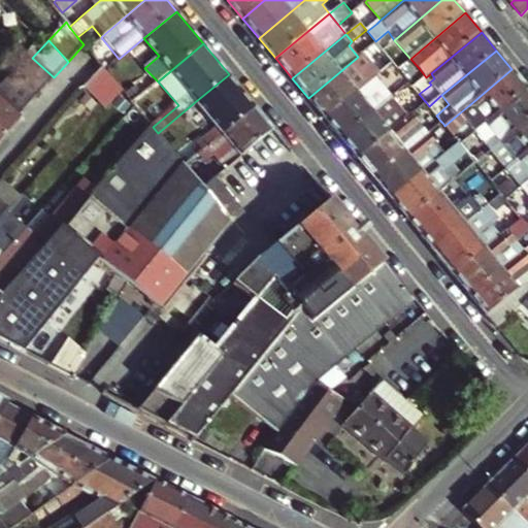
[(358,57),(308,98),(325,118),(375,76),(378,73),(363,53),(358,57)]
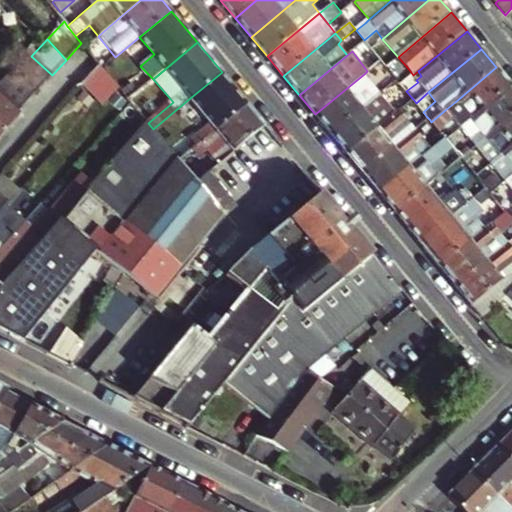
[(52,75),(31,56),(14,74),(35,93),(52,75)]
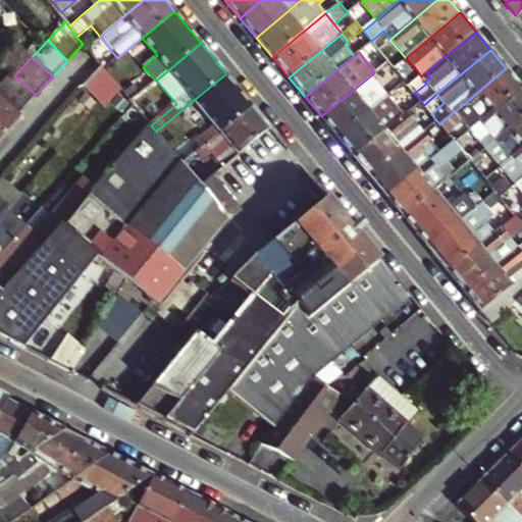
[(120,90),(106,72),(101,66),(85,85),(101,102),(105,107),(120,90)]
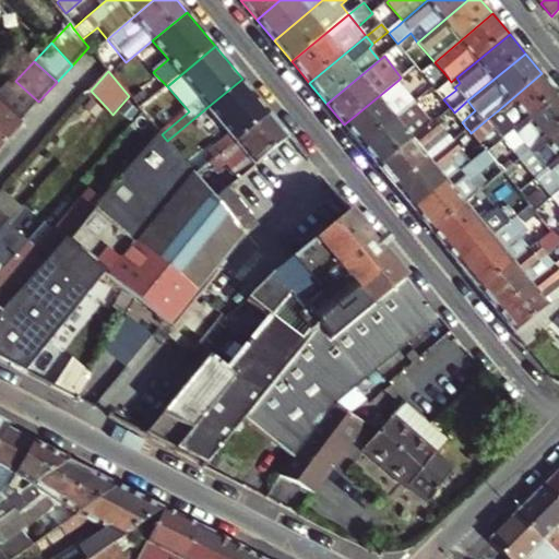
[(502,140),(558,93),(550,83),(542,73),(497,111),(486,120),(492,129),(496,133),(502,140)]
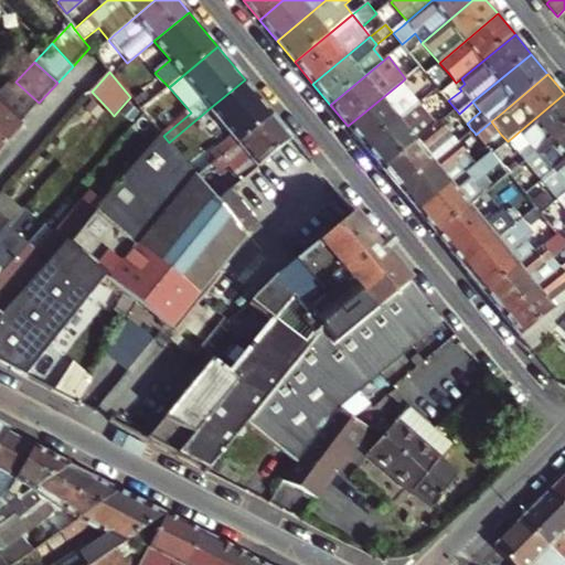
[(39,103),(16,82),(11,78),(0,91),(0,105),(21,124),(39,103)]
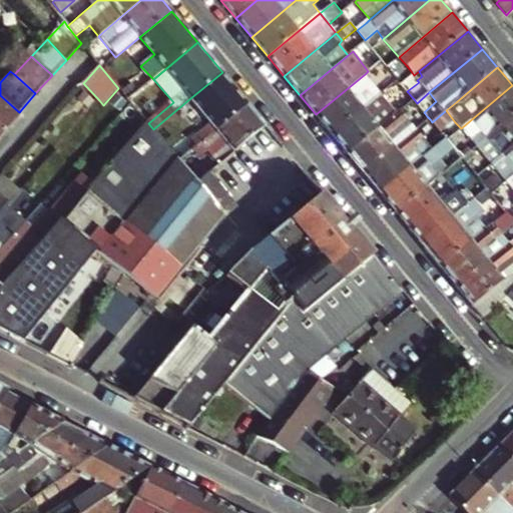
[(422,76),(419,71),(414,75),(417,80),(422,76)]
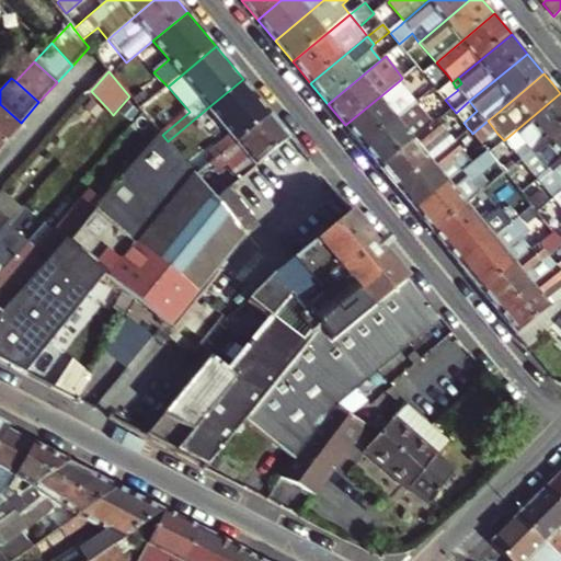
[(256,95),(243,79),(208,107),(230,135),(190,168),(195,176),(272,114),(256,95)]
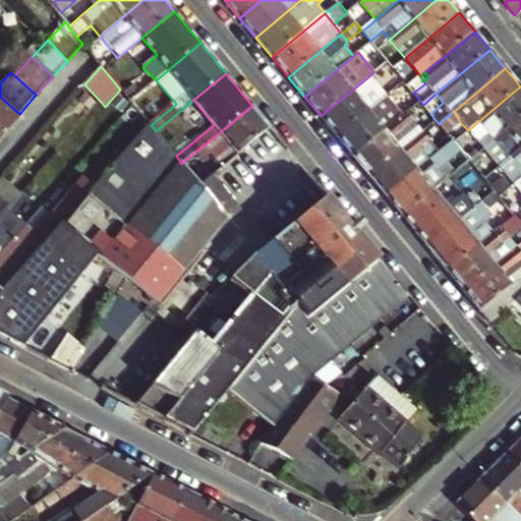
[(370,75),(321,116),(337,135),(386,95),(370,75)]
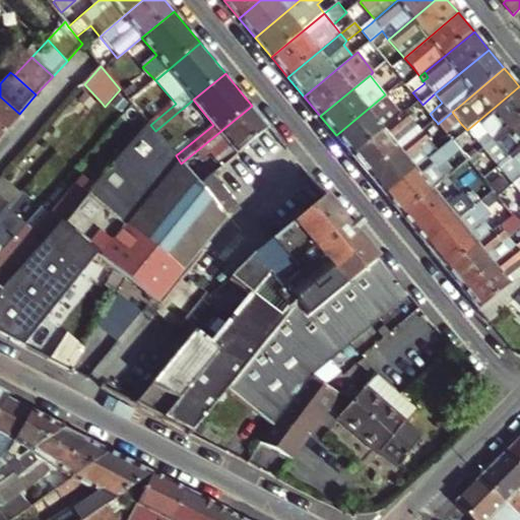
[(481,148),(519,116),(519,87),(519,86),(467,130),(481,148)]
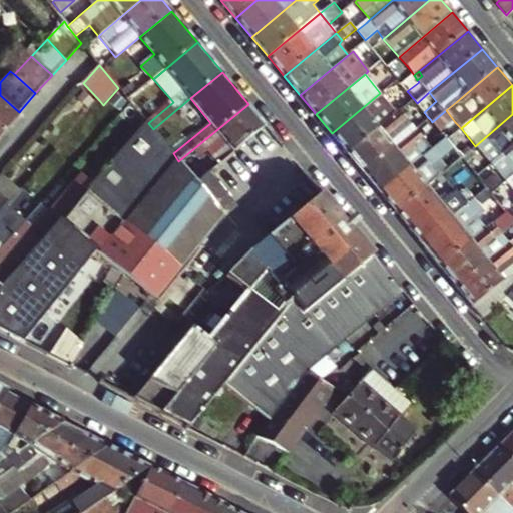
[(380,93),(332,133),(340,144),(348,153),(414,99),(412,97),(408,92),(395,103),(384,90),(380,93)]
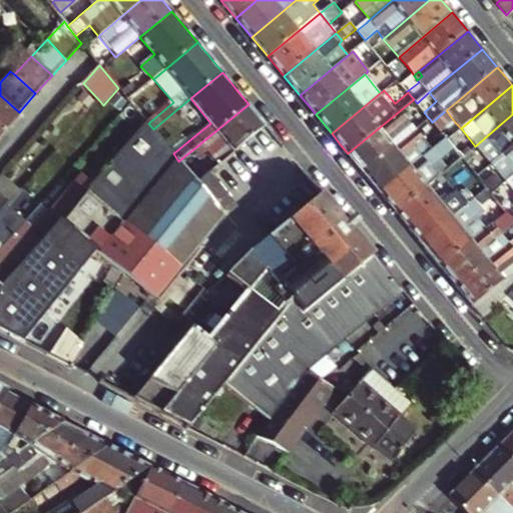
[(0,137),(21,114),(19,112),(0,95),(0,137)]
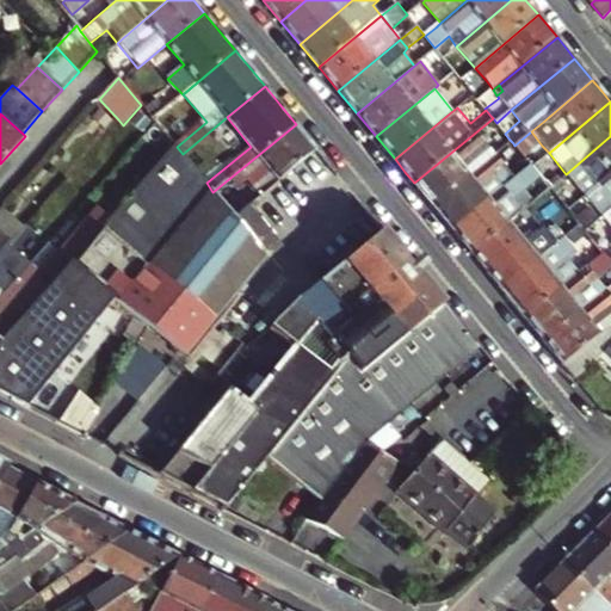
[(493,118),(414,183),(432,205),(495,154),(487,144),(492,140),(498,147),(508,139),(505,134),(497,123),(493,118)]
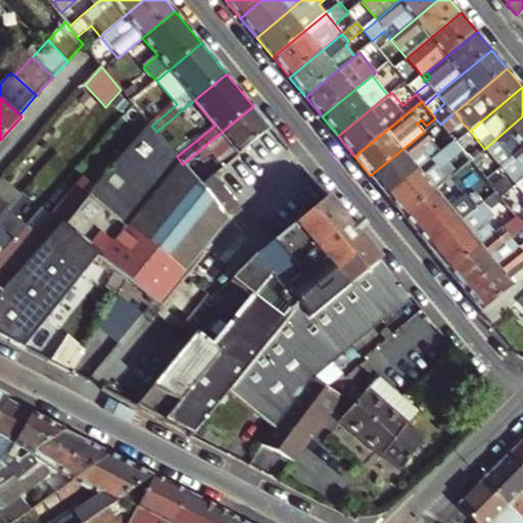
[(271,128),(253,106),(182,164),(186,169),(192,176),(207,163),(211,169),(196,181),(201,187),(217,175),(240,155),(239,154),(271,128)]
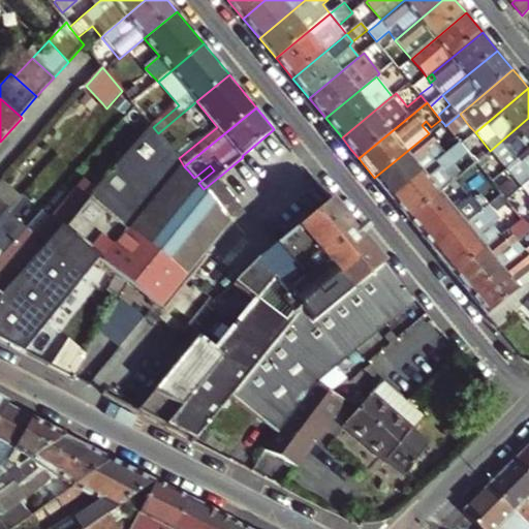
[(466,122),(460,114),(445,126),(452,133),(466,122)]
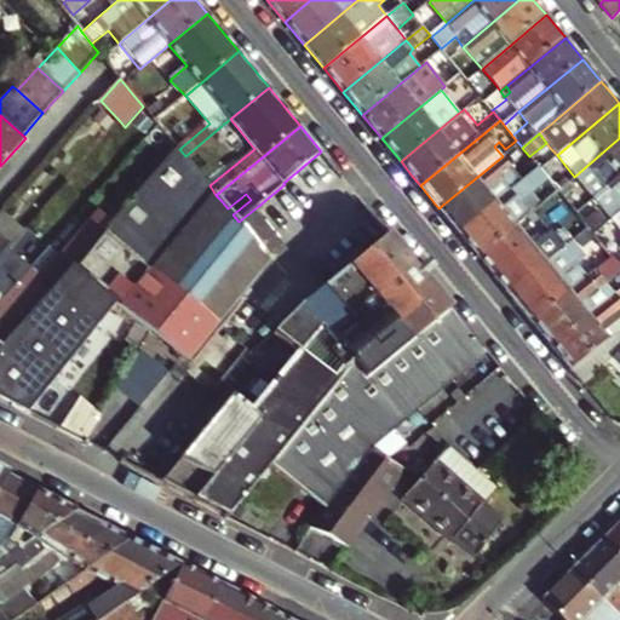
[(619,138),(574,177),(592,199),(619,174),(619,138)]
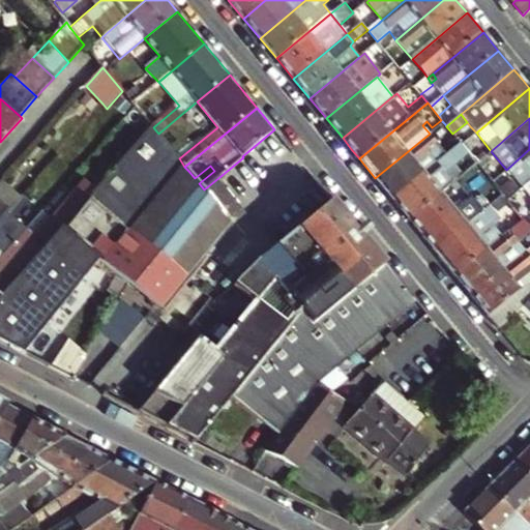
[(452,134),(446,126),(445,124),(435,133),(444,144),(454,136),(452,134)]
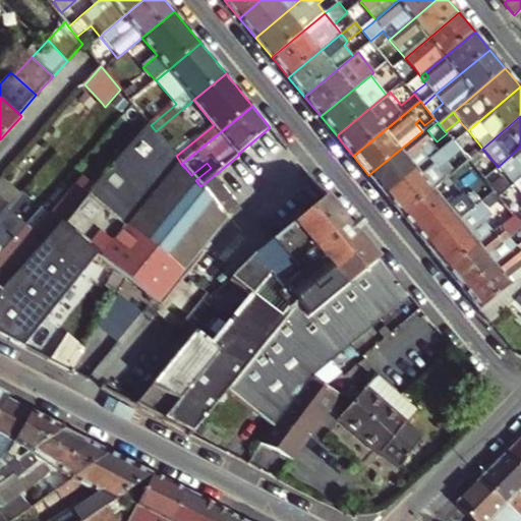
[(95,186),(62,224),(101,257),(106,262),(127,278),(143,292),(197,246),(228,220),(200,186),(195,180),(191,175),(185,168),(181,164),(176,156),(156,131),(151,125),(150,123),(108,171),(95,186)]
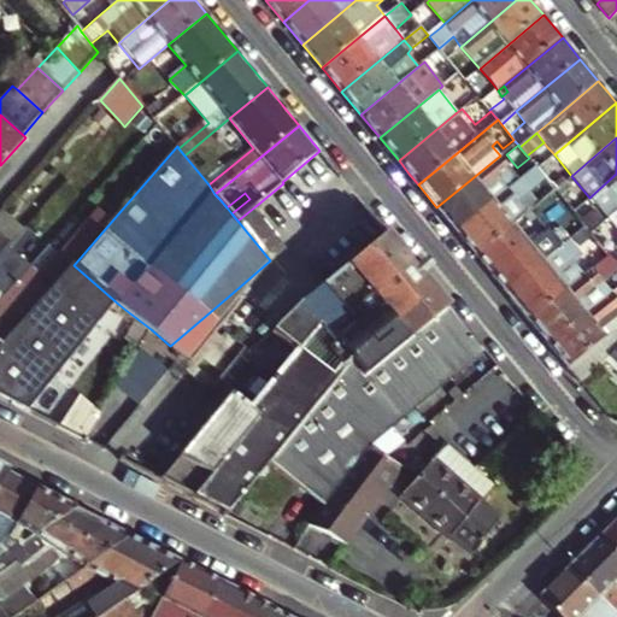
[(500,156),(436,207),(456,231),(519,180),(500,156)]
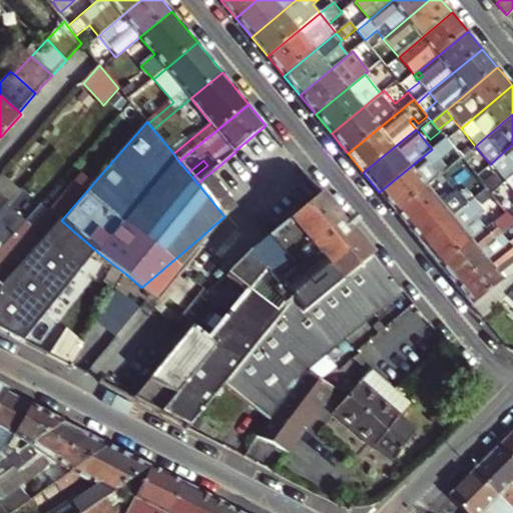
[(441,133),(432,141),(436,146),(446,138),(441,133)]
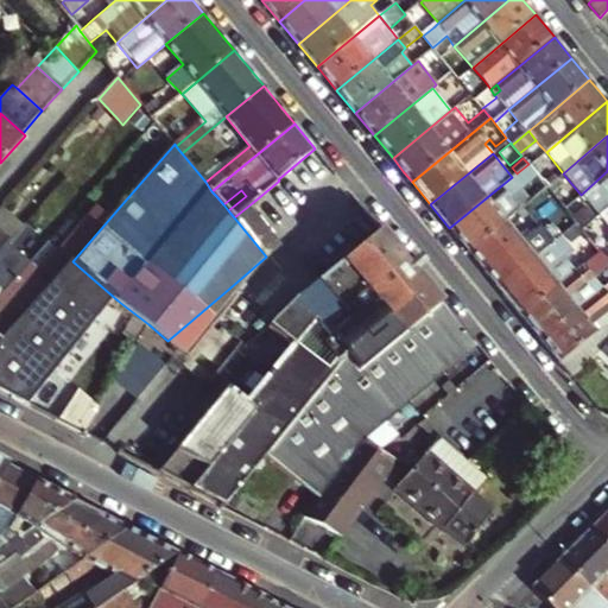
[(546,187),(556,179),(539,158),(530,166),(538,176),(546,187)]
